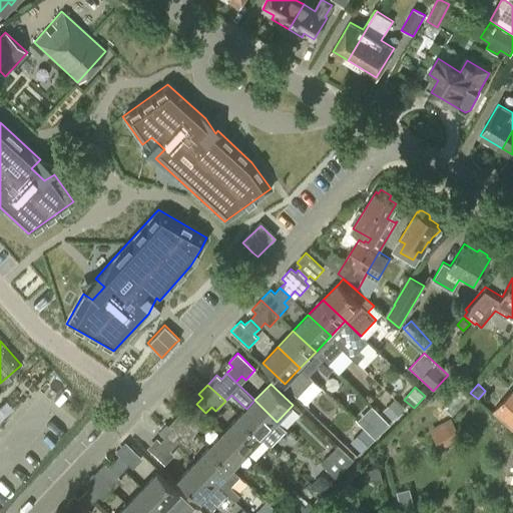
[(510,426),(512,422),(512,389),(493,410),(510,426)]
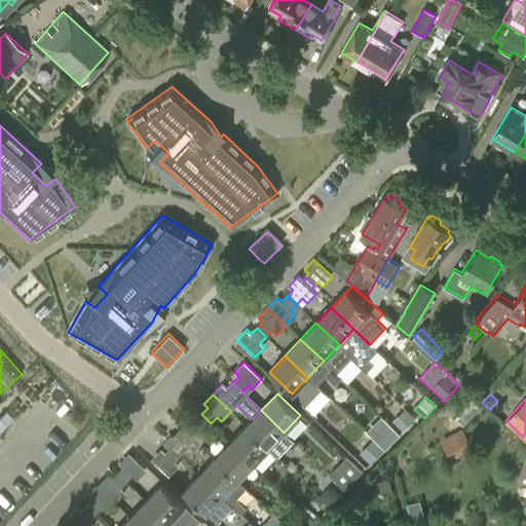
[(284,433),(261,410),(253,419),(246,426),(268,449),(268,448),(277,457),(293,441),(284,433)]
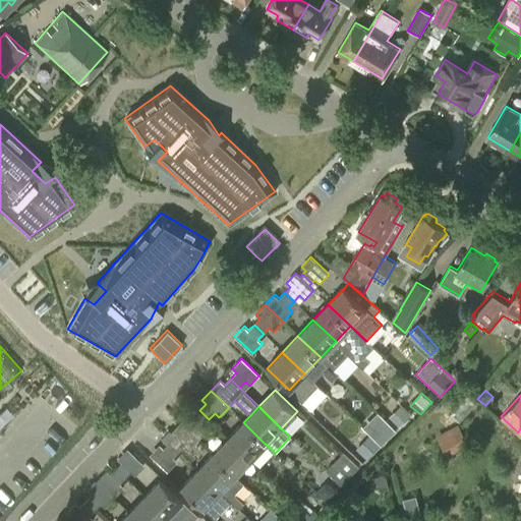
[(401,406),(391,417),(399,426),(400,427),(411,416),(401,406)]
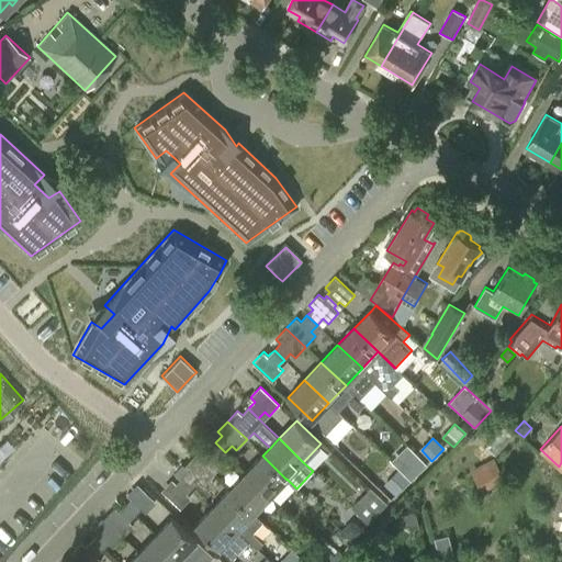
[(224,463),(220,459),(225,452),(215,442),(210,449),(205,445),(194,456),(214,474),(224,463)]
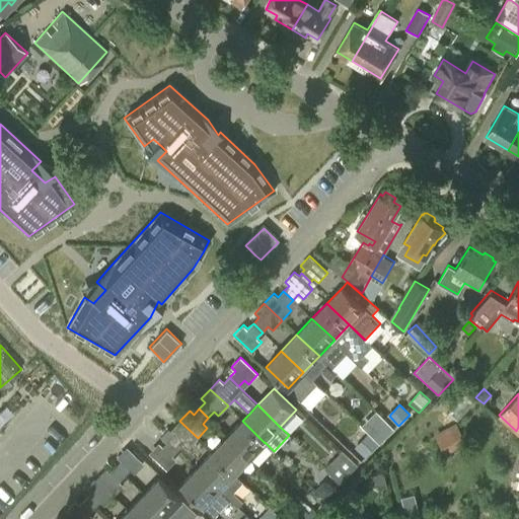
[(170,431),(174,435),(168,441),(177,450),(183,444),(188,447),(198,438),(179,421),(170,431)]
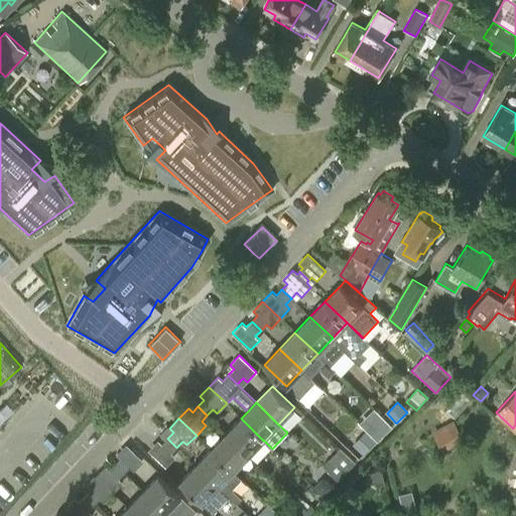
[(263,440),(241,418),(226,433),(249,456),(263,440)]
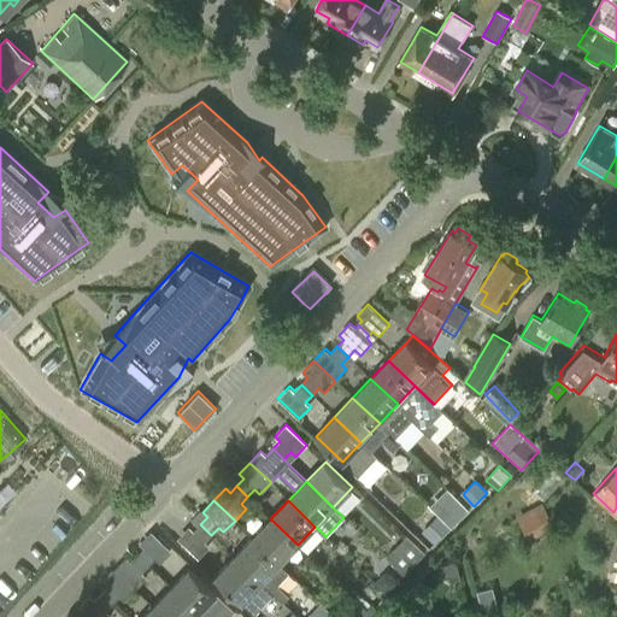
[(452,527),(469,509),(459,500),(442,517),(452,527)]
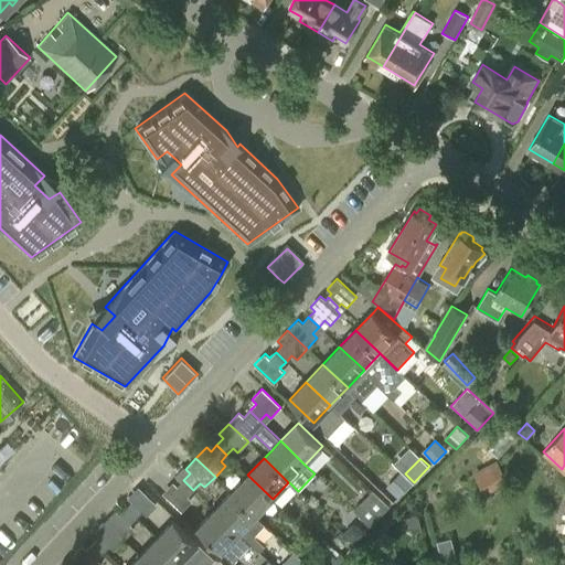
[(498,461),(473,473),(484,496),(508,483),(498,461)]
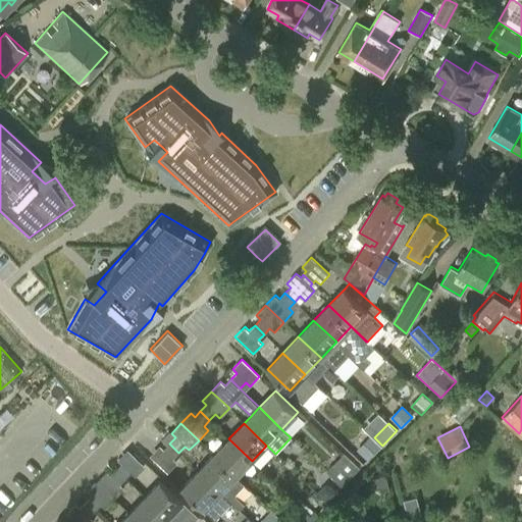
[(382,446),(374,437),(372,435),(358,450),(369,459),(382,446)]
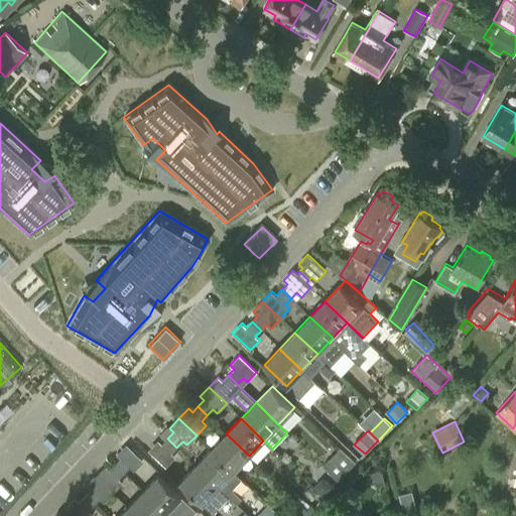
[(249,456),(226,433),(211,449),(242,480),(243,479),(234,471),(249,456)]
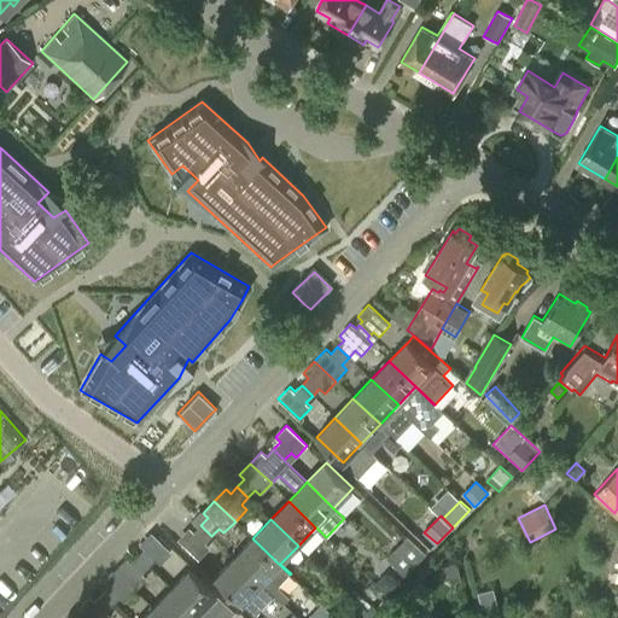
[(210,547),(205,542),(211,536),(200,525),(194,531),(190,526),(178,538),(199,559),(210,547)]
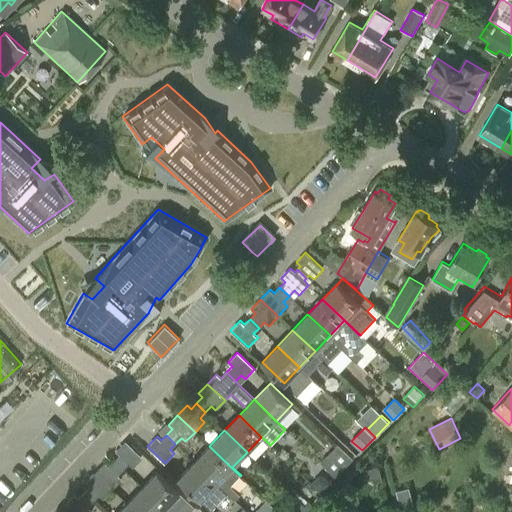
[(240,476),(209,446),(194,462),(227,493),(235,500),(240,494),(231,486),(240,476)]
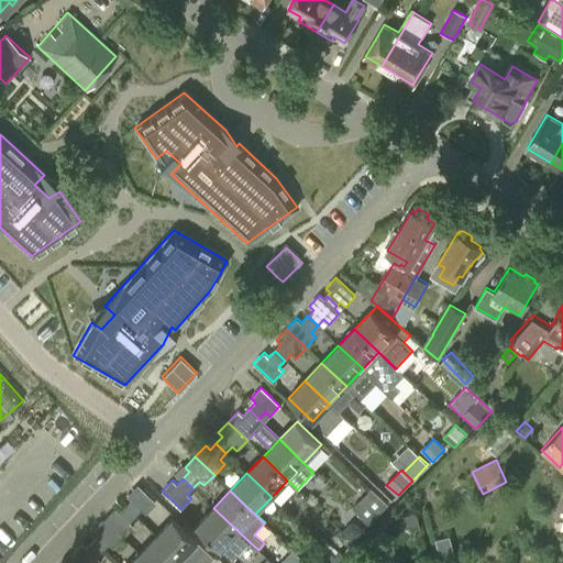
[(388,506),(375,493),(355,512),(368,526),(388,506)]
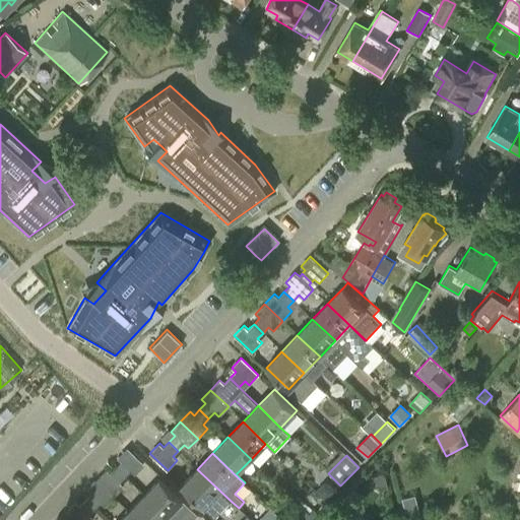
[(116,467),(126,476),(131,470),(122,461),(116,467)]
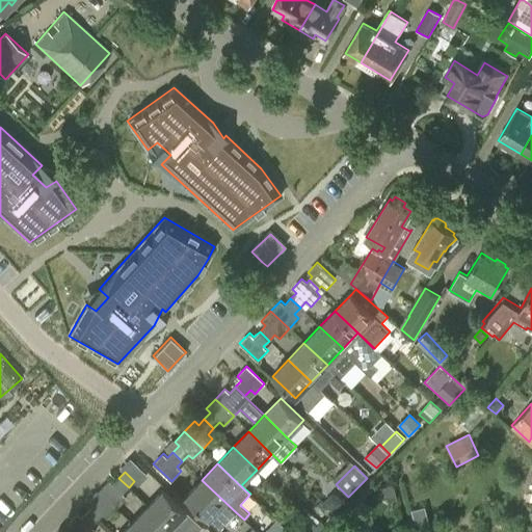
[(129,487),(118,478),(113,484),(123,494),(129,487)]
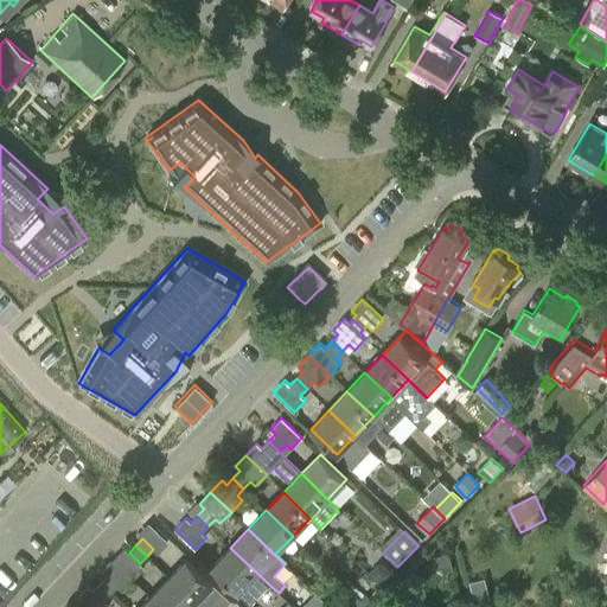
[(212,567),(230,583),(240,592),(251,604),(269,585),(230,548),(212,567)]
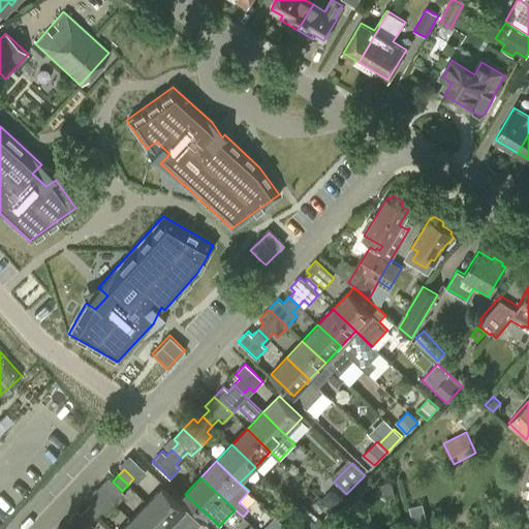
[(186,509),(163,487),(147,503),(174,528),(195,528),(201,524),(186,509)]
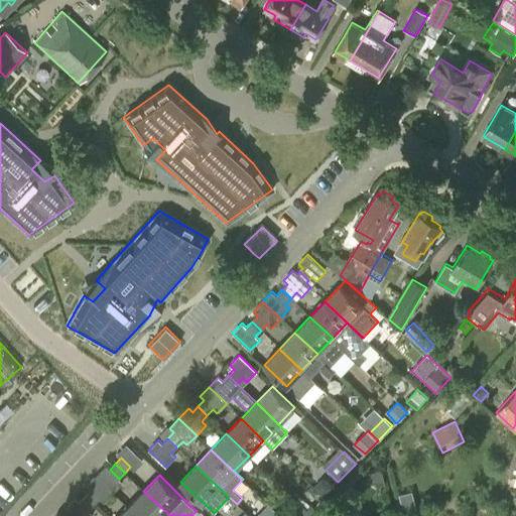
[(319,482),(314,487),(324,496),(332,487),(326,481),(319,482)]
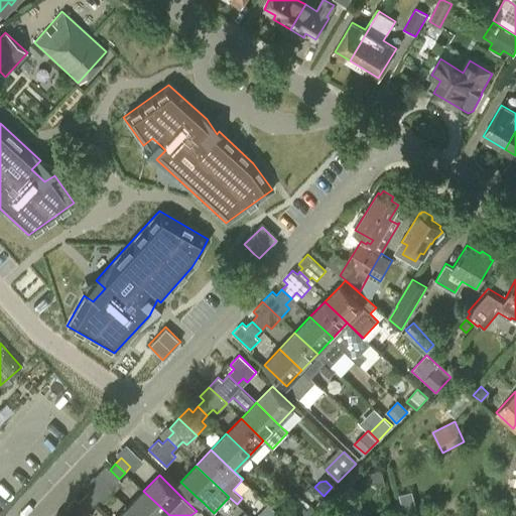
[(100,498),(91,490),(85,496),(94,504),(100,498)]
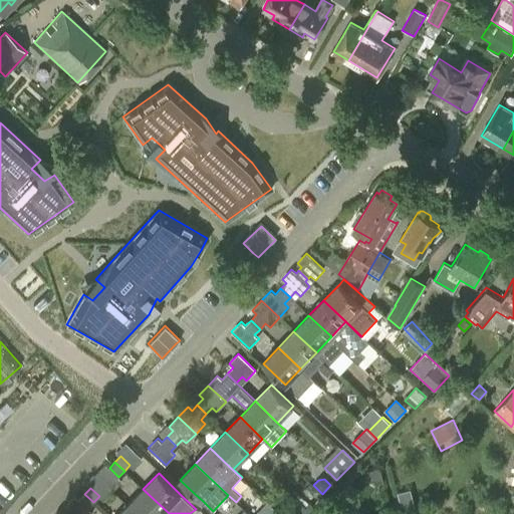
[(169,513),(143,489),(127,505),(137,513),(169,513)]
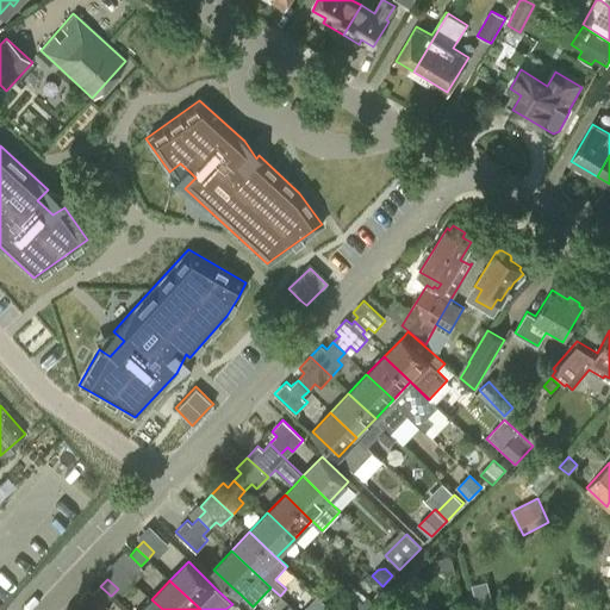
[(492,609),(495,609),(487,580),(472,584),(478,609),(492,609)]
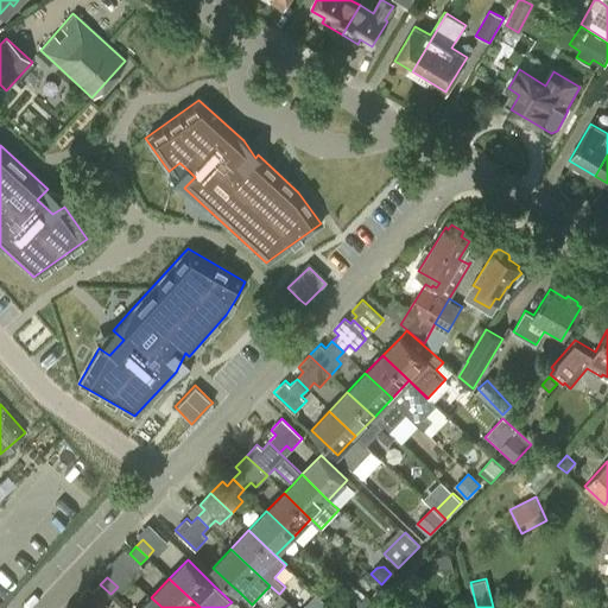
[(111,594),(100,584),(94,590),(105,601),(111,594)]
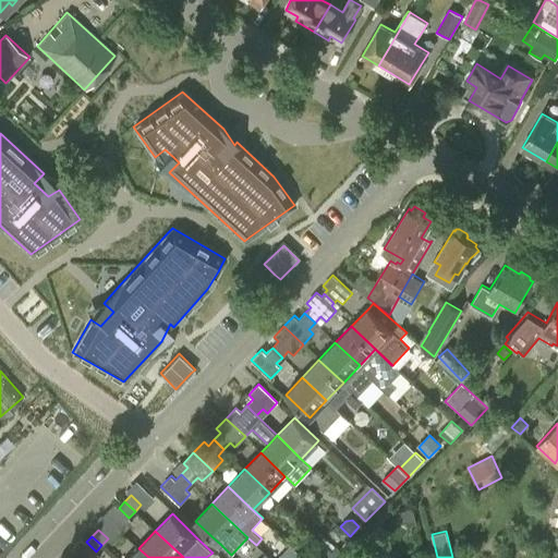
[(148,557),(138,548),(129,557),(148,557)]
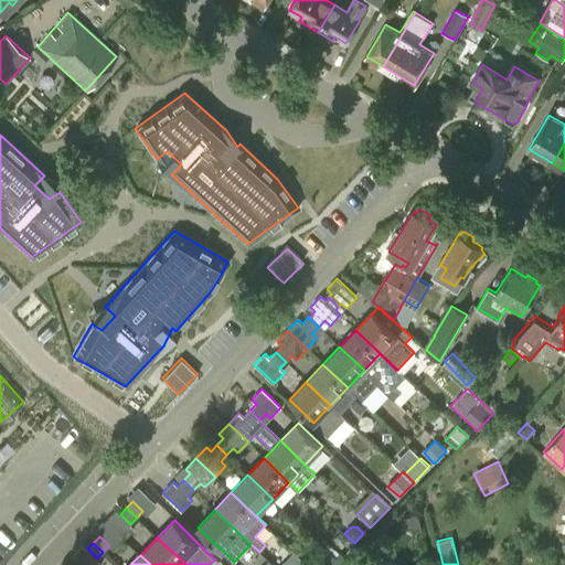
[(321,564),(336,564),(339,562),(338,561),(331,555),(321,564)]
